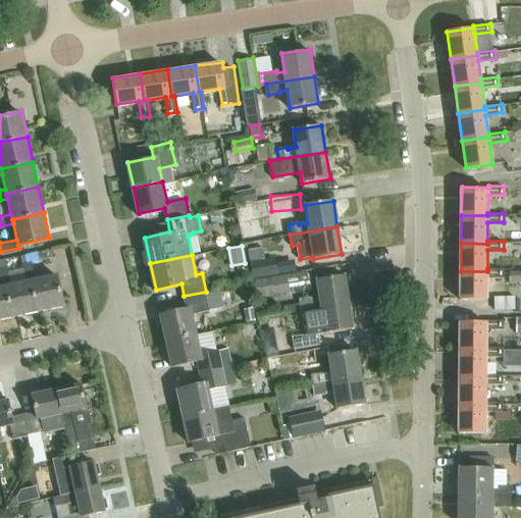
[(274,255),(251,259),(253,276),(277,273),(274,255)]
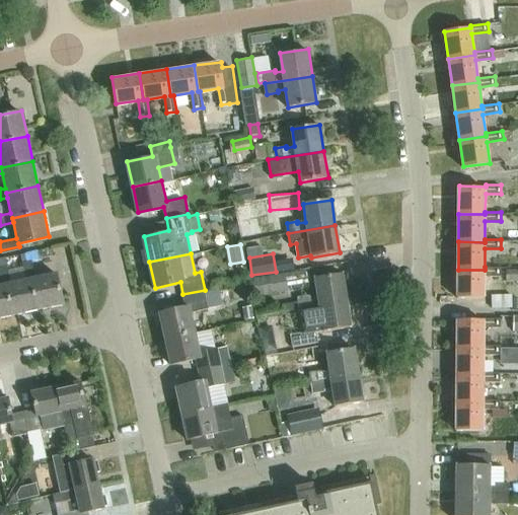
[(22,261),(26,279),(32,278),(39,308),(64,303),(58,273),(35,277),(31,259),(22,261)]
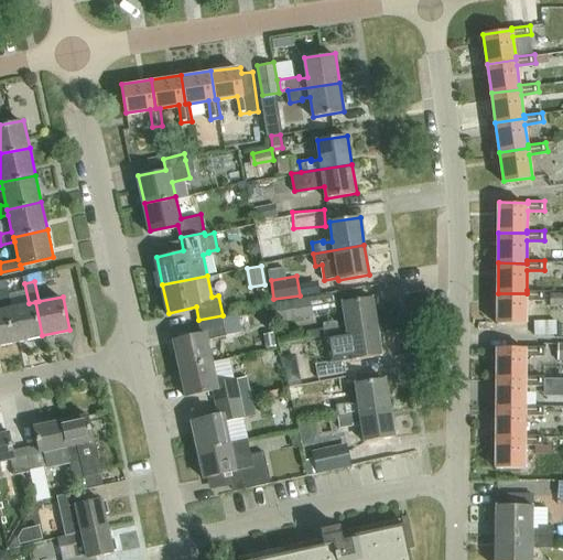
[(14,341),(42,335),(35,302),(29,303),(12,308),(8,287),(0,288),(0,303),(1,310),(8,308),(14,341)]
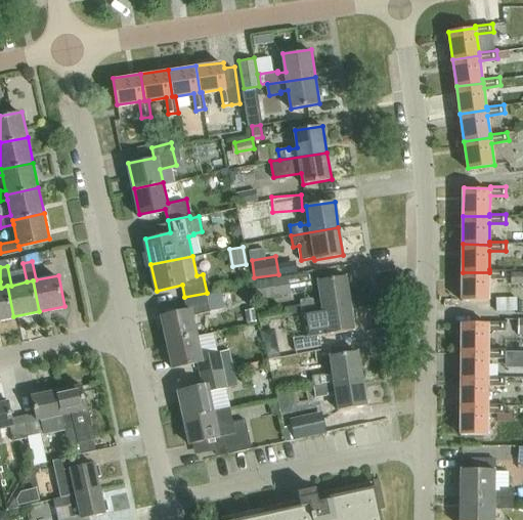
[(489,272),(463,272),(463,300),(488,300),(489,278),(506,278),(506,270),(489,269),(489,272)]
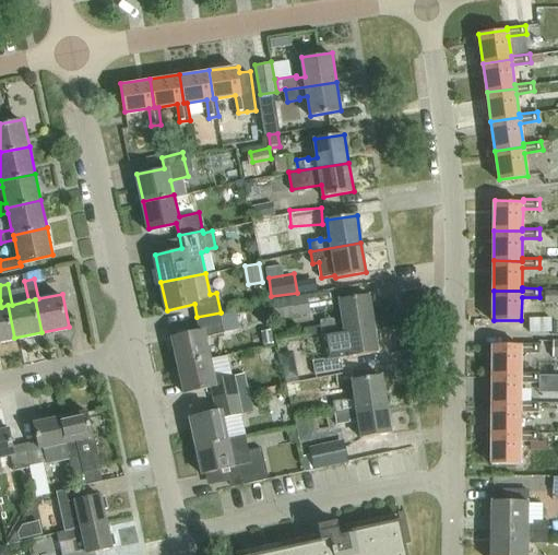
[(557,288),(546,288),(546,302),(557,300),(557,288)]
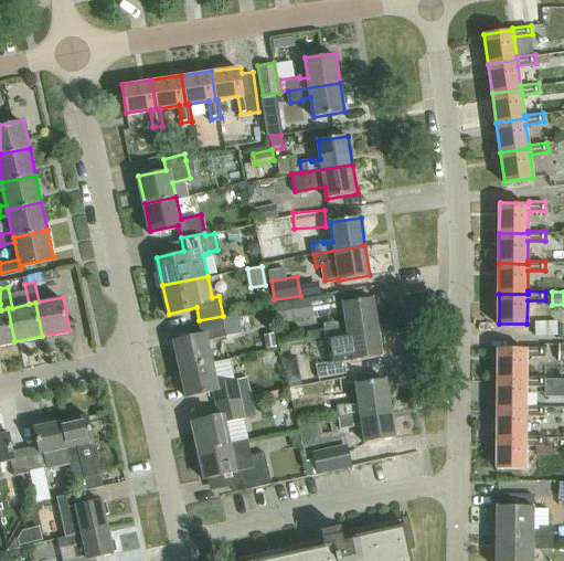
[(314,315),(310,295),(275,300),(278,320),(314,315)]
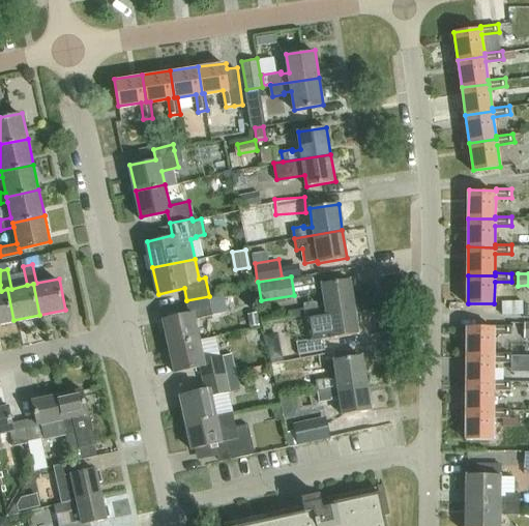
[(305,314),(354,307),(350,280),(321,284),(324,301),(316,302),(316,301),(303,303),(305,314)]
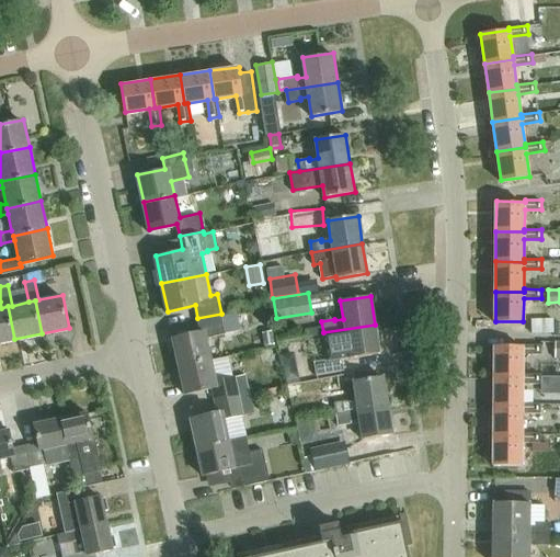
[(0,341),(14,339),(8,306),(1,308),(0,307),(0,341)]
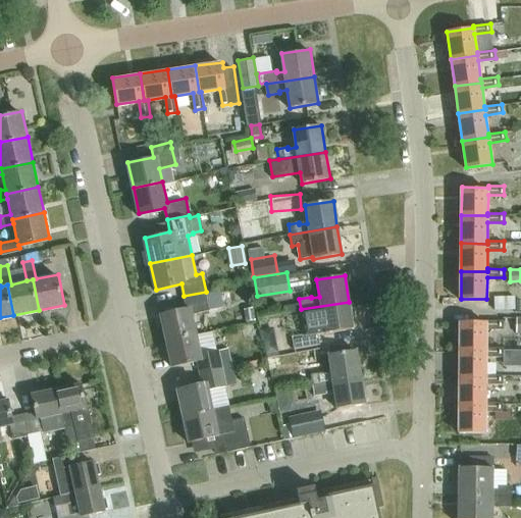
[(161,313),(166,339),(196,331),(192,313),(210,309),(206,292),(184,296),(187,308),(161,313)]
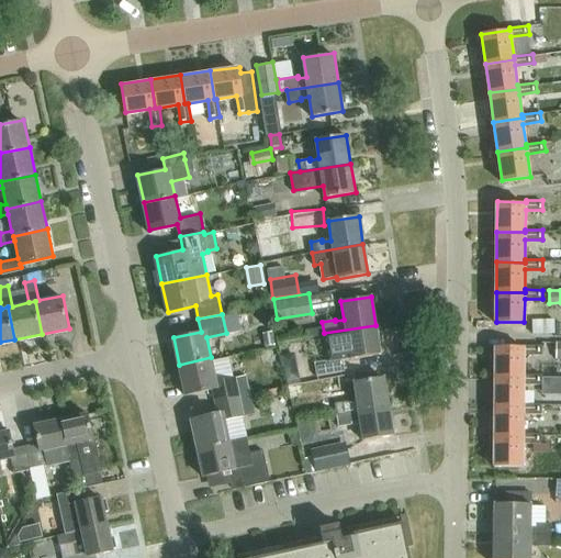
[(533,317),(533,331),(554,331),(554,317),(533,317)]
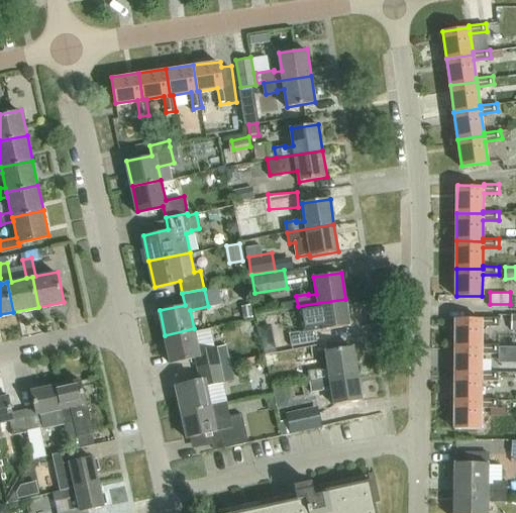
[(298,306),(300,317),(302,329),(290,331),(292,343),(317,339),(315,328),(321,327),(321,329),(349,325),(345,299),(298,306)]
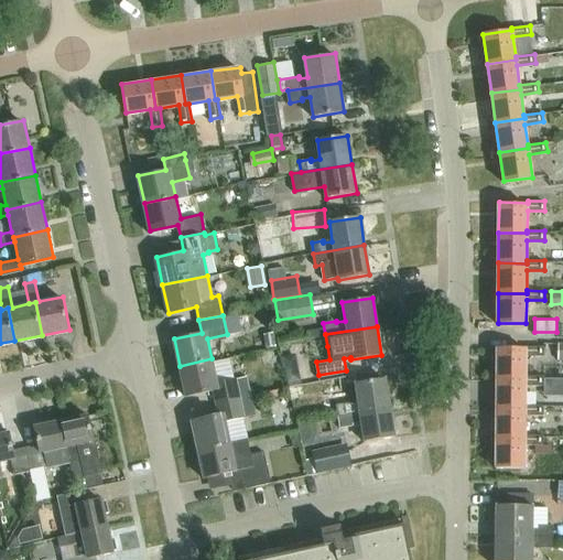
[(526,377),(526,375),(526,355),(543,355),(543,346),(526,346),(526,347),(498,347),(497,377),(526,377)]
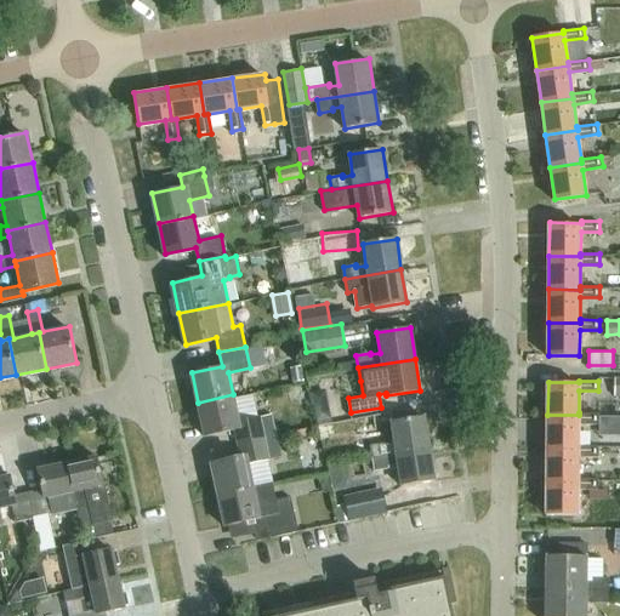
[(272,412),(260,415),(238,420),(233,394),(198,403),(205,433),(234,427),(238,441),(277,434),(272,412)]
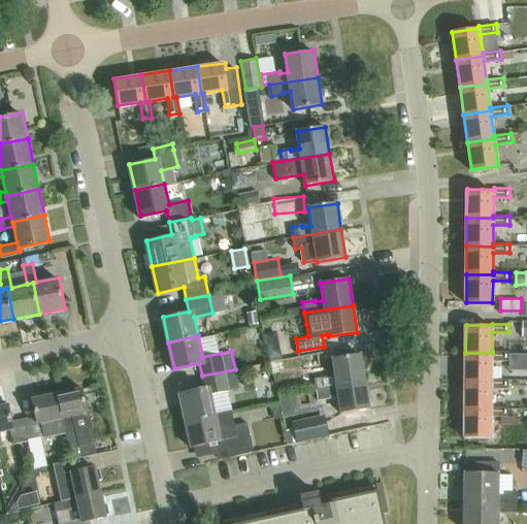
[(508,351),(492,351),(492,353),(465,353),(465,381),(492,381),(492,379),(493,360),(508,360),(508,353),(508,351)]
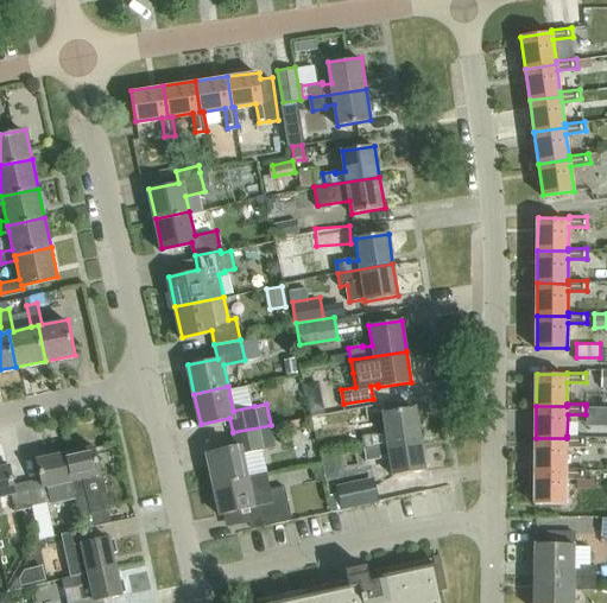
[(606,406),(586,406),(586,414),(586,423),(606,423),(606,406)]
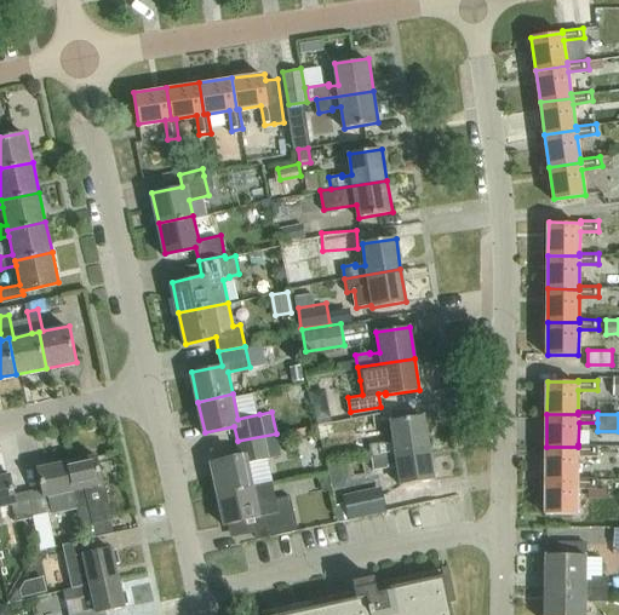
[(372,457),(428,447),(423,415),(389,421),(393,443),(384,444),(383,442),(382,442),(382,441),(370,442),(372,457)]
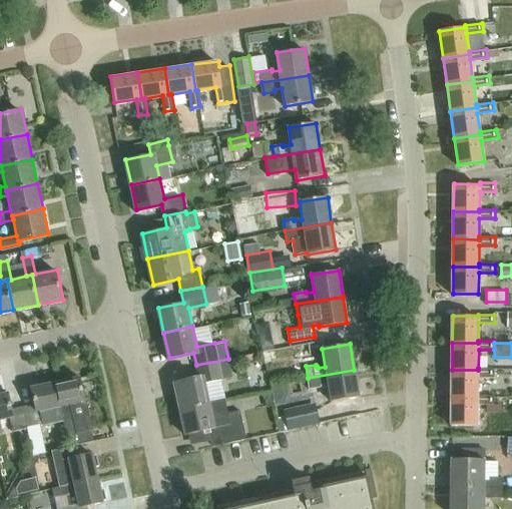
[(204,382),(222,378),(232,376),(228,359),(196,365),(199,377),(174,382),(180,407),(209,401),(204,382)]
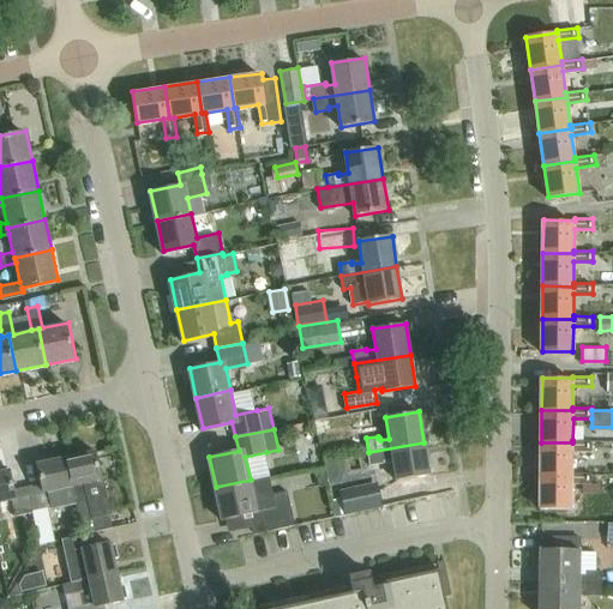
[(572,442),(541,442),(541,475),(572,475),(572,472),(574,451),(590,451),(592,440),(572,440),(572,442)]
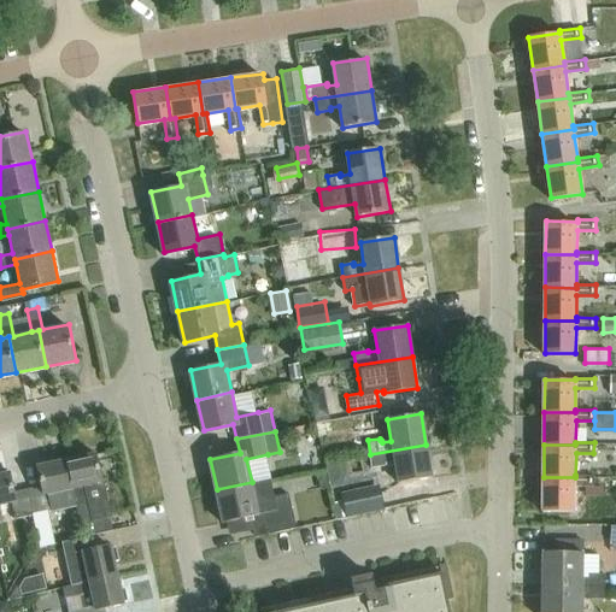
[(430,477),(426,445),(370,454),(371,466),(386,465),(385,463),(394,462),(397,482),(430,477)]
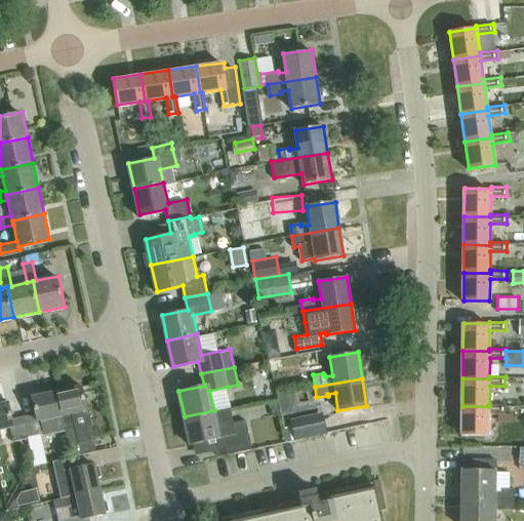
[(68,388),(57,391),(66,429),(71,455),(92,450),(90,439),(79,442),(73,413),(86,410),(81,386),(79,386),(78,382),(67,384),(68,388)]
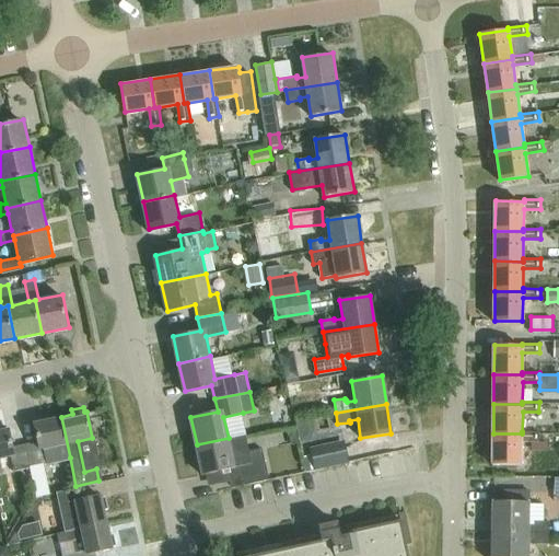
[(61,417),(48,419),(47,415),(35,418),(36,423),(34,423),(38,439),(26,442),(31,465),(47,462),(70,458),(61,417)]
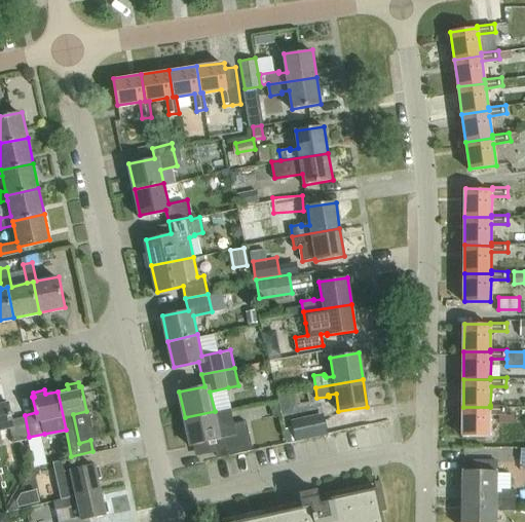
[(8,402),(6,402),(5,398),(0,399),(0,442),(2,442),(0,433),(0,430),(10,427),(13,441),(29,437),(25,415),(11,418),(8,402)]
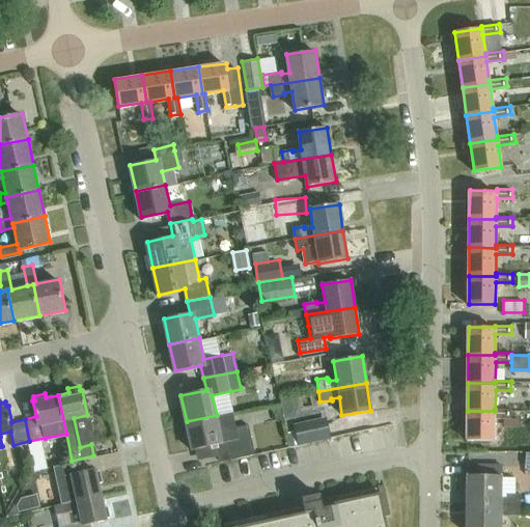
[(495,411),(468,411),(468,439),(495,439),(495,417),(511,417),(511,409),(495,409),(495,411)]
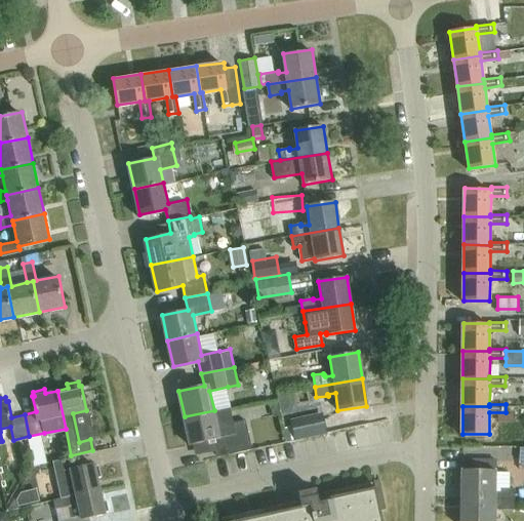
[(230,406),(214,410),(185,416),(190,442),(214,437),(216,447),(249,441),(244,417),(233,421),(230,406)]
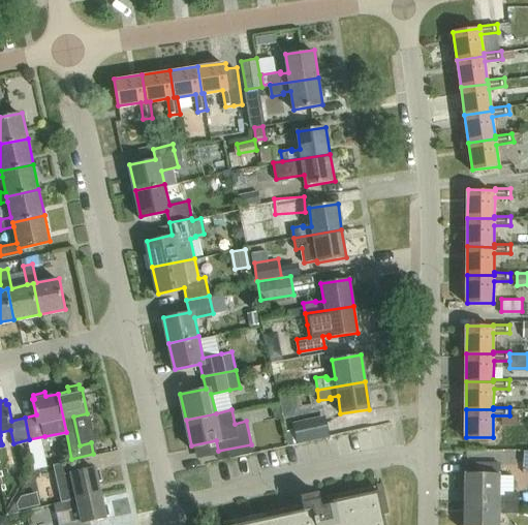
[(292,421),(297,442),(330,435),(324,414),(292,421)]
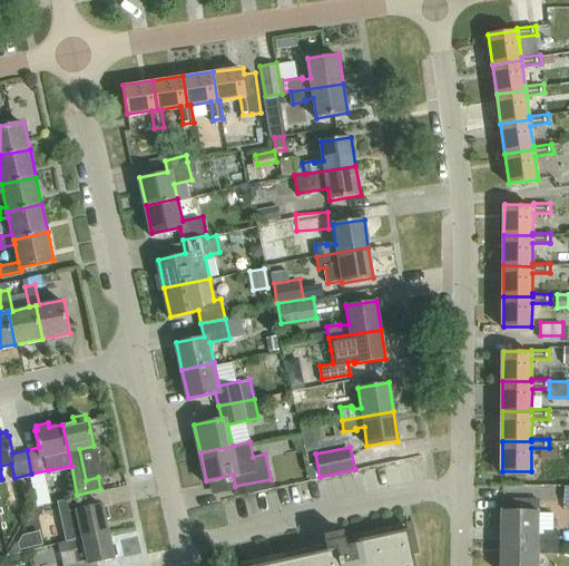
[(109,529),(106,517),(110,516),(107,504),(102,505),(102,503),(85,507),(82,494),(58,499),(62,516),(68,515),(74,537),(74,538),(109,529)]
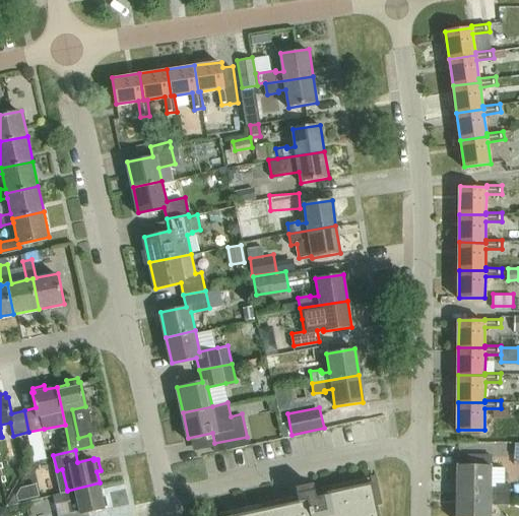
[(457,493),(510,493),(510,482),(496,482),(496,486),(491,485),(491,465),(457,465),(457,493)]
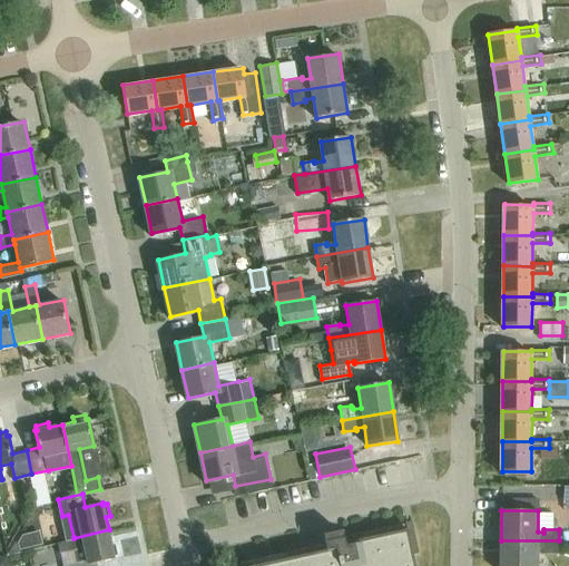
[(415,565),(413,553),(419,552),(414,528),(346,543),(344,530),(325,535),(329,550),(255,565),(415,565)]
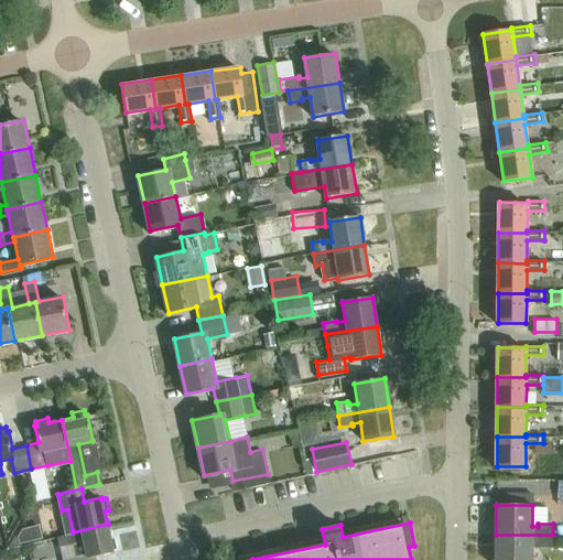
[(42,537),(40,524),(22,527),(18,536),(19,541),(42,537)]
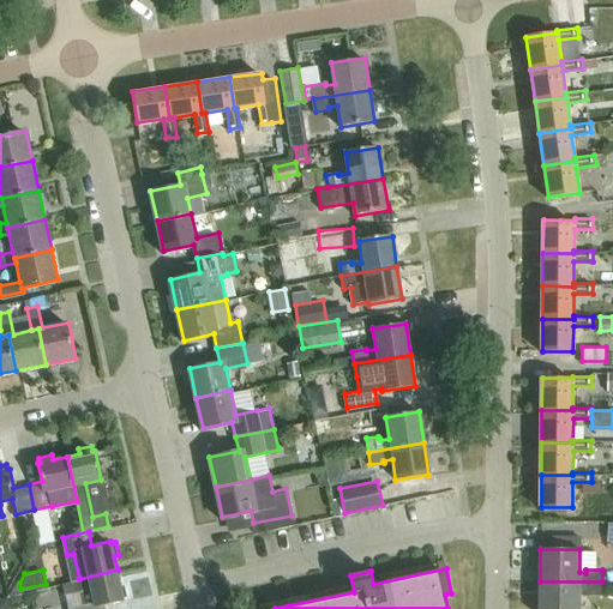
[(125,584),(120,585),(118,570),(79,579),(79,578),(62,582),(65,592),(79,590),(83,603),(67,607),(67,608),(106,608),(104,604),(124,600),(124,597),(128,597),(125,584)]
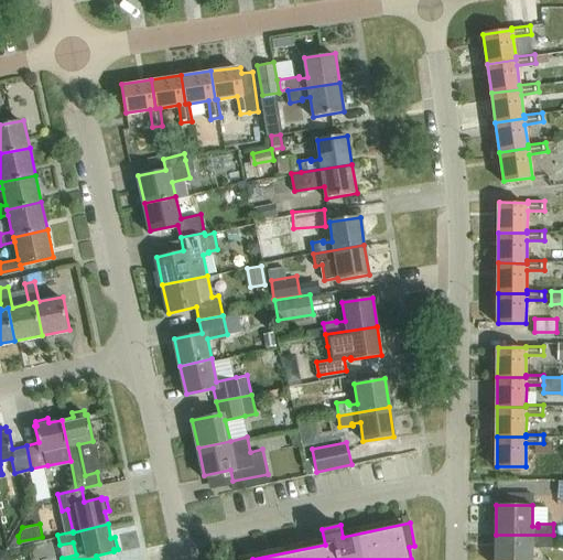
[(553,546),(553,535),(496,535),(495,559),(532,559),(532,542),(538,542),(538,546),(553,546)]
